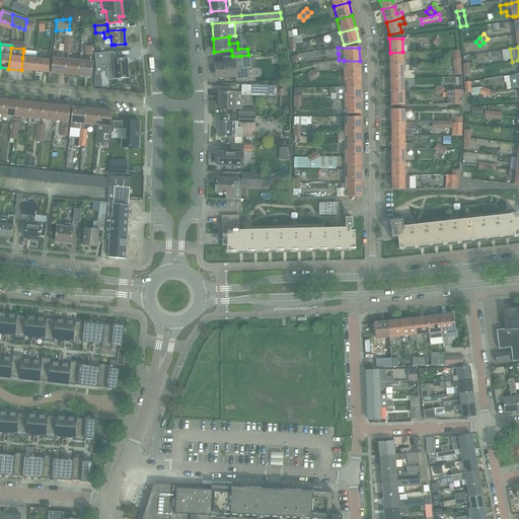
[(449,65),(453,65),(453,70),(454,75),(460,74),(459,59),(458,51),(453,52),(454,60),(449,60),(449,65)]
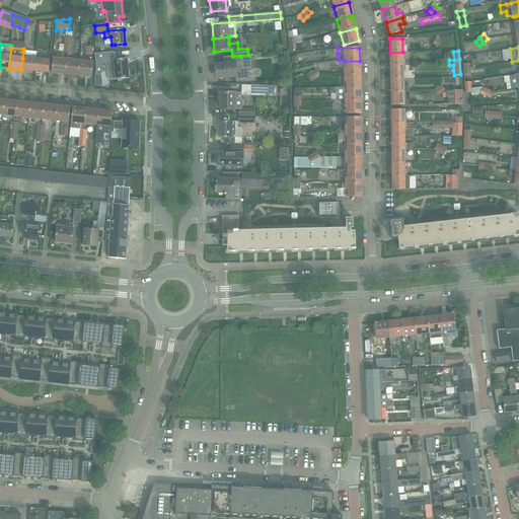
[(22,58),(21,70),(34,71),(36,53),(23,52),(22,58)]
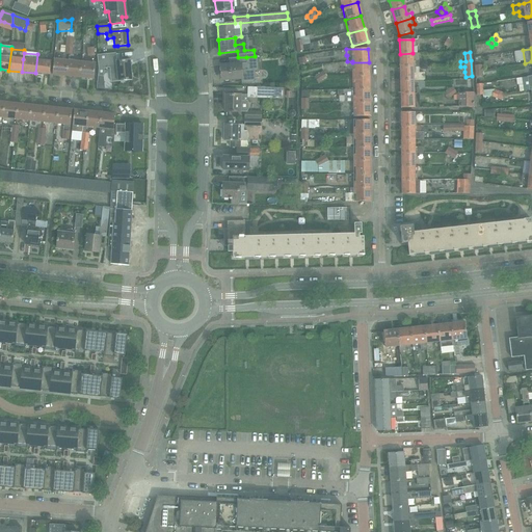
[(413,53),(400,54),(400,68),(419,67),(419,61),(413,61),(413,53)]
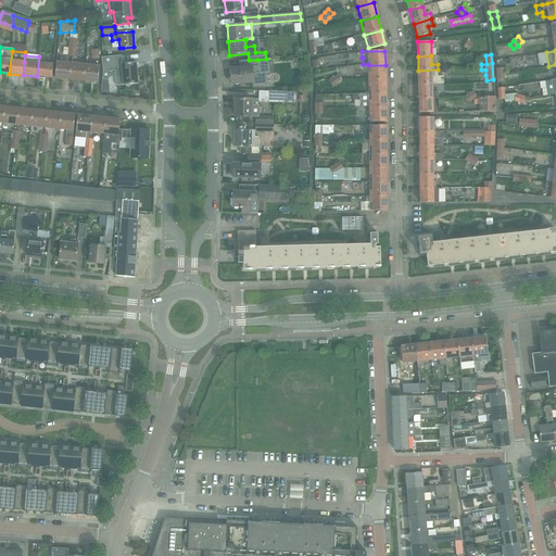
[(51,78),(52,67),(52,64),(45,64),(45,58),(39,57),(37,76),(51,78)]
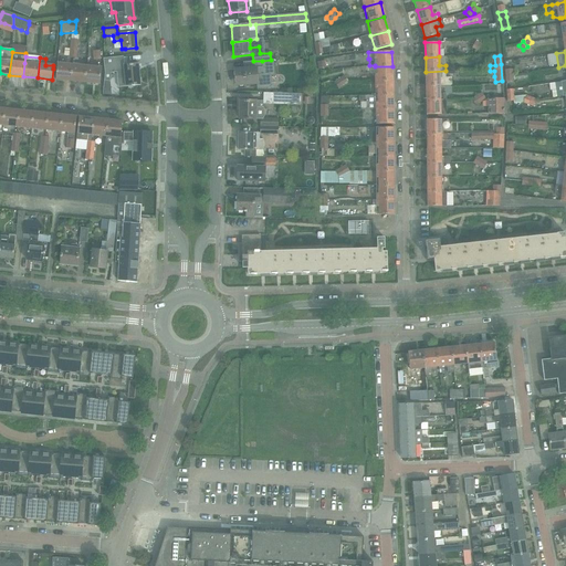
[(103,59),(104,74),(103,85),(109,86),(111,73),(116,72),(118,87),(128,86),(128,88),(133,88),(133,86),(140,85),(138,64),(124,65),(123,58),(103,59)]
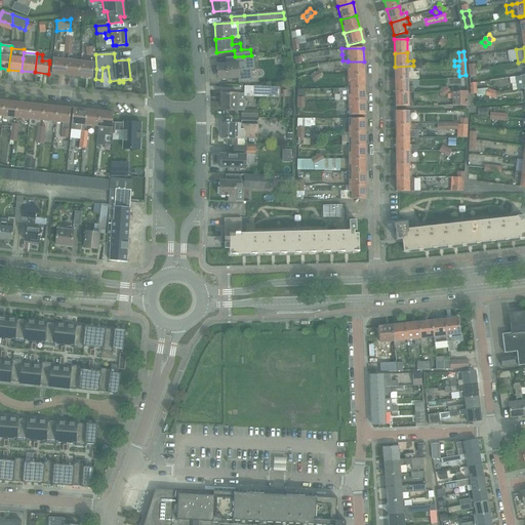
[(239,82),(250,81),(252,80),(251,71),(255,71),(254,55),(251,55),(243,56),(235,56),(231,57),(231,64),(218,65),(219,79),(230,78),(239,77),(239,82)]
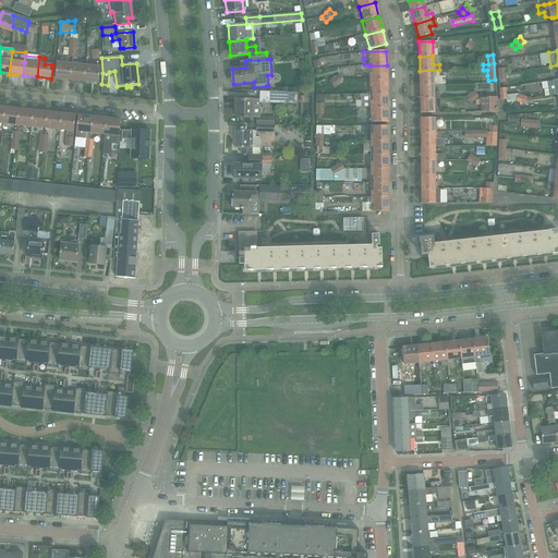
[(69,81),(71,64),(56,63),(55,79),(69,81)]
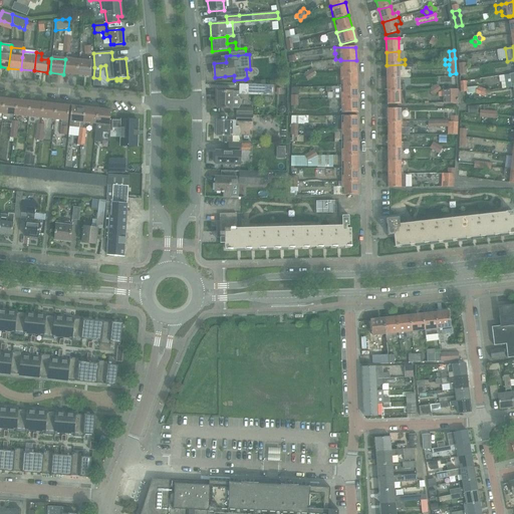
[(63,74),(76,75),(78,60),(65,59),(63,74)]
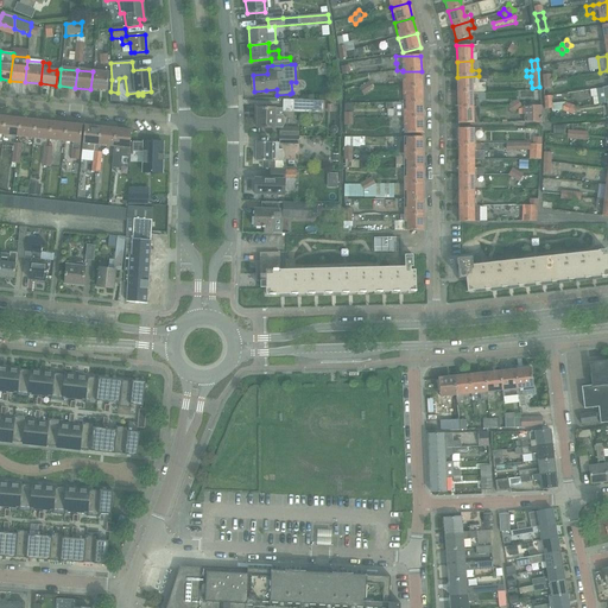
[(93,71),(90,89),(107,90),(108,74),(93,71)]
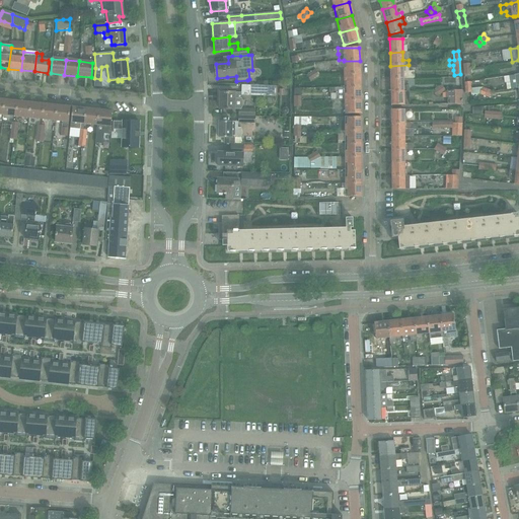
[(344,61),(345,74),(360,74),(360,61),(344,61)]
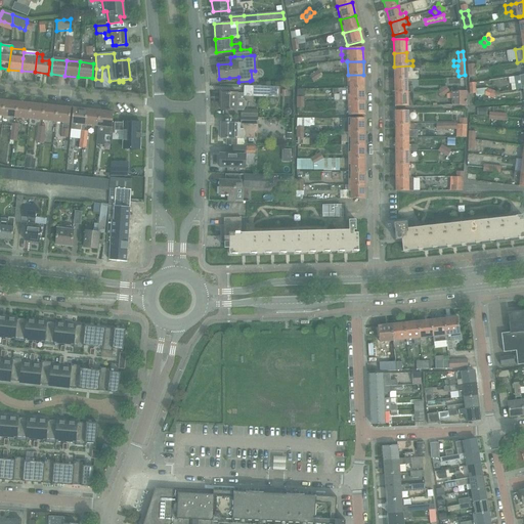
[(412,66),(394,67),(394,80),(407,79),(407,73),(412,72),(412,66)]
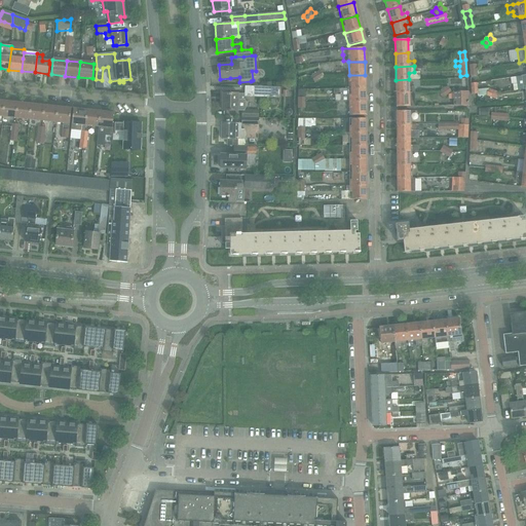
[(349,75),(349,89),(365,88),(365,75),(349,75)]
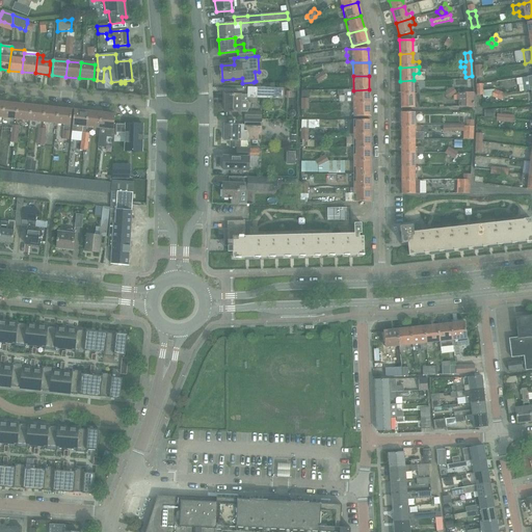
[(531,76),(517,79),(520,92),(531,90),(531,89),(531,76)]
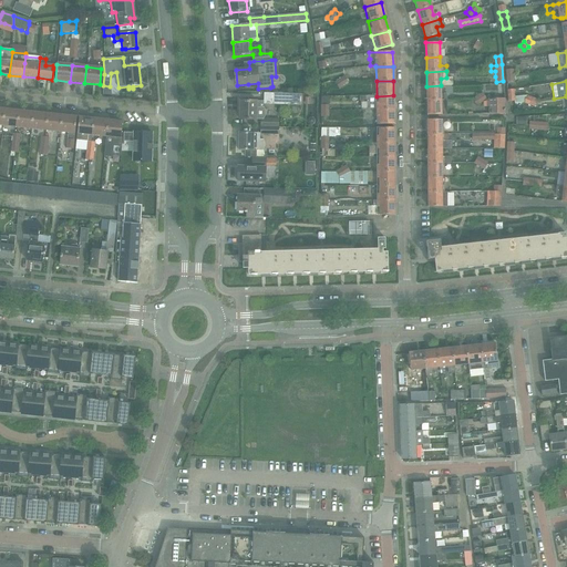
[(426,86),(428,101),(441,100),(446,100),(446,94),(441,94),(441,85),(426,86)]
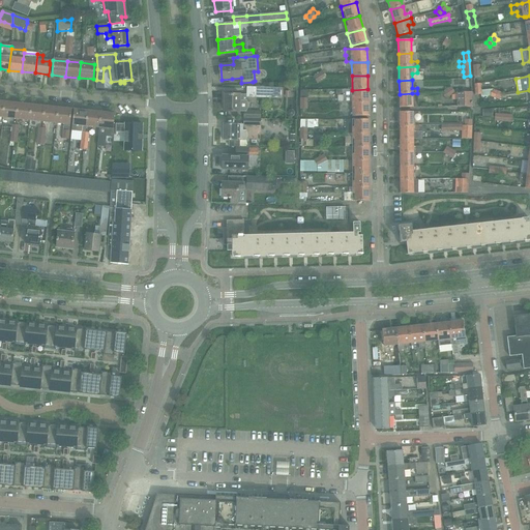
[(475,95),(481,94),(482,96),(490,95),(495,98),(497,92),(492,90),(481,91),(480,84),(474,85),(475,95)]
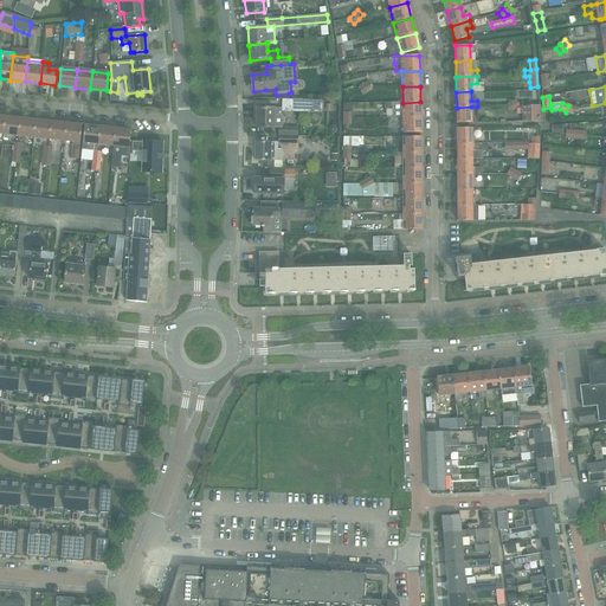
[(282,109),(268,108),(256,108),(256,127),(278,128),(278,135),(298,136),(298,128),(282,127),(284,124),(284,118),(282,115),(282,111),(322,113),(322,101),(283,100),(282,109)]
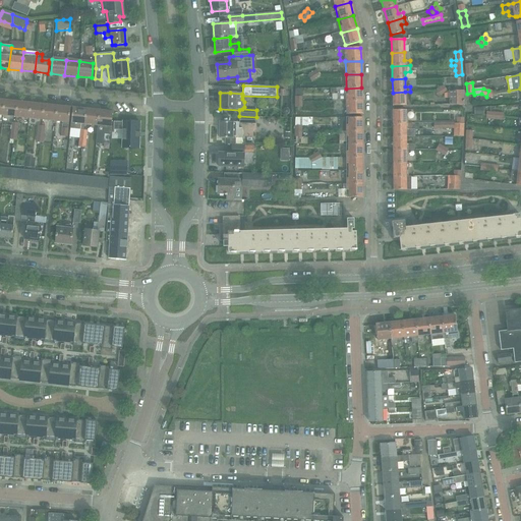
[(346,102),(362,101),(361,88),(346,89),(346,95),(340,95),(340,102),(346,101),(346,102)]
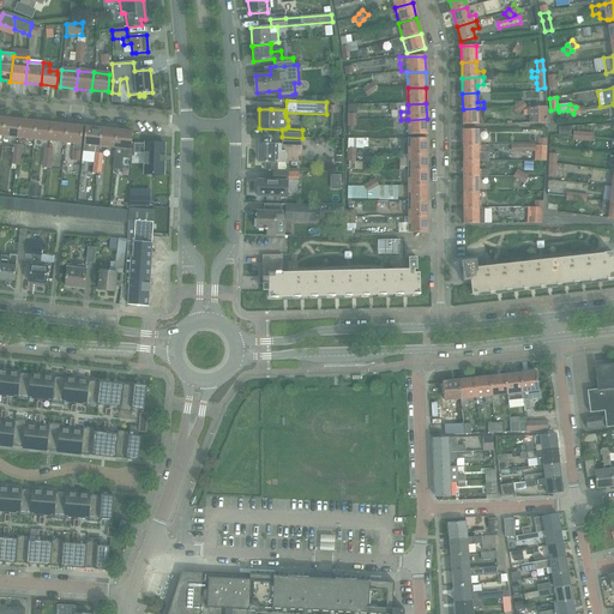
[(522,110),(517,104),(511,108),(516,114),(522,110)]
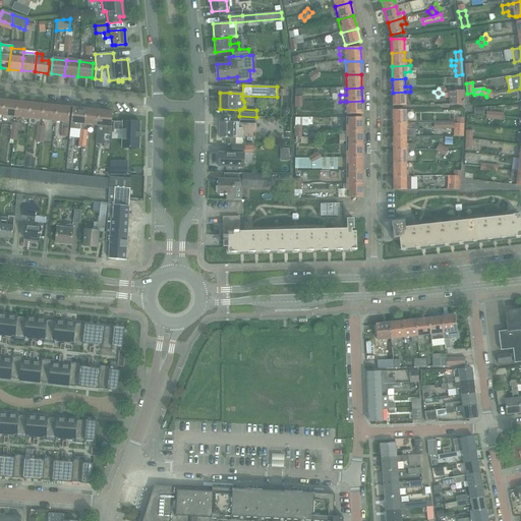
[(464,91),(449,91),(449,105),(464,105),(464,91)]
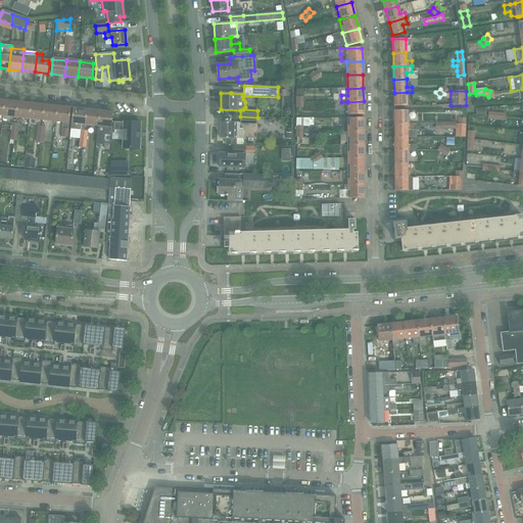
[(407,92),(394,93),(394,106),(412,105),(412,92),(407,92)]
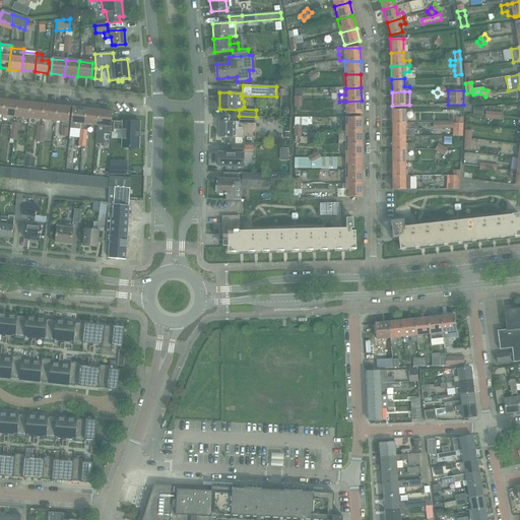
[(4,100),(2,115),(15,116),(17,102),(4,100)]
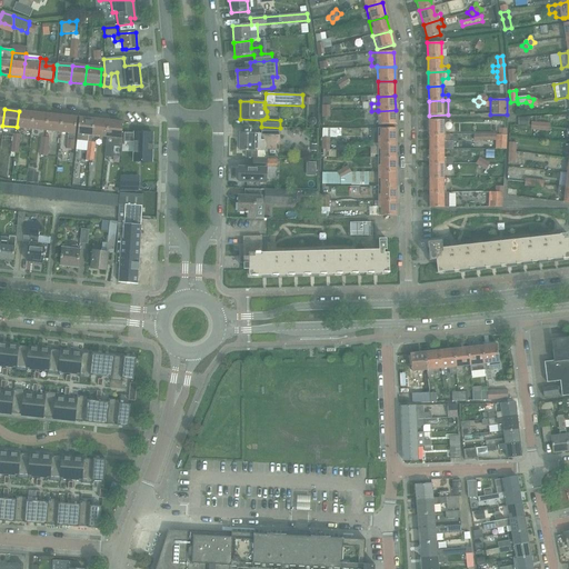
[(396,125),(396,110),(378,111),(378,110),(371,111),(370,111),(370,117),(379,117),(379,126),(396,125)]
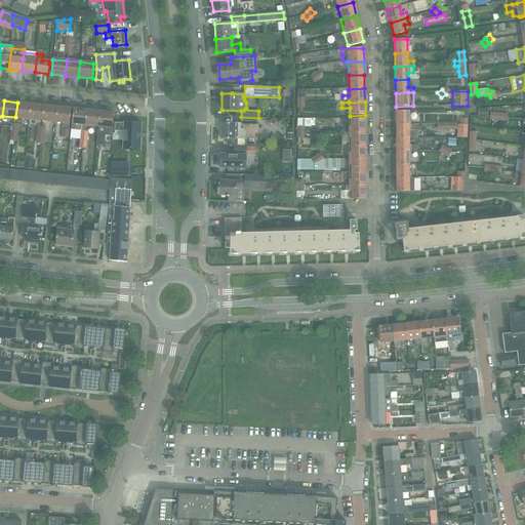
[(17,103),(15,117),(29,119),(31,104),(17,103)]
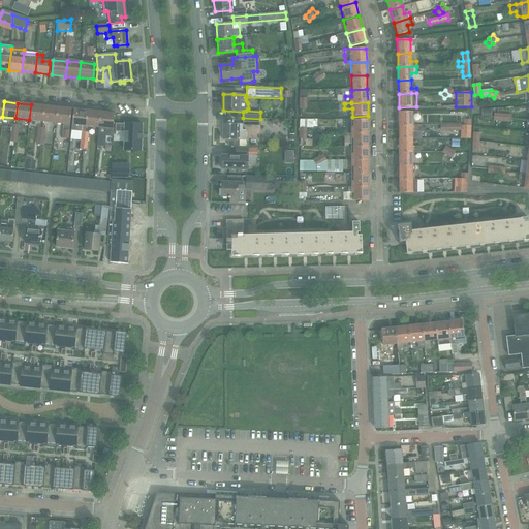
[(29,120),(42,121),(44,105),(31,104),(29,120)]
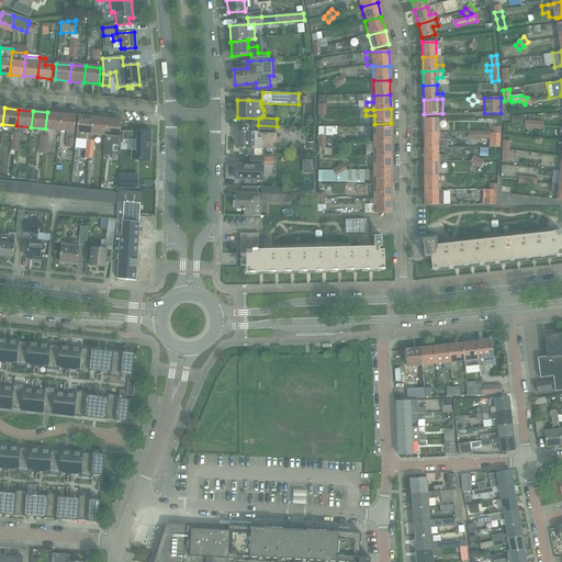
[(62,114),(47,112),(45,128),(59,130),(62,114)]
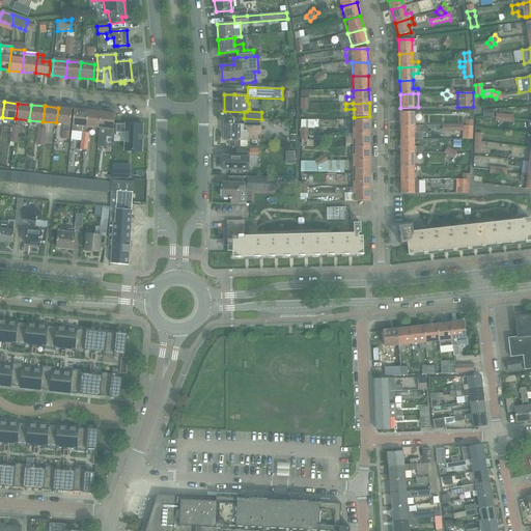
[(58,108),(56,122),(63,123),(62,139),(68,140),(70,131),(72,109),(58,108)]
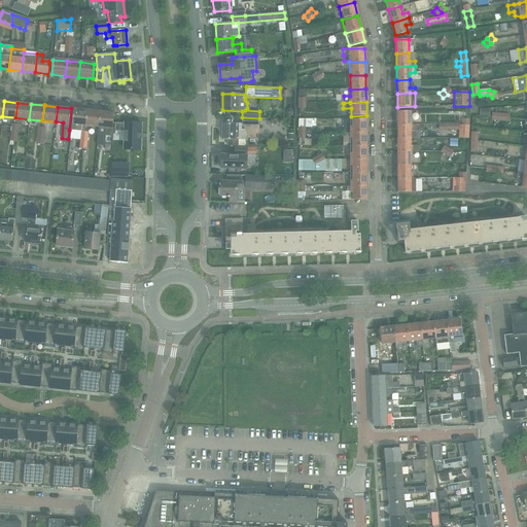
[(85,126),(86,110),(73,109),(72,124),(85,126)]
